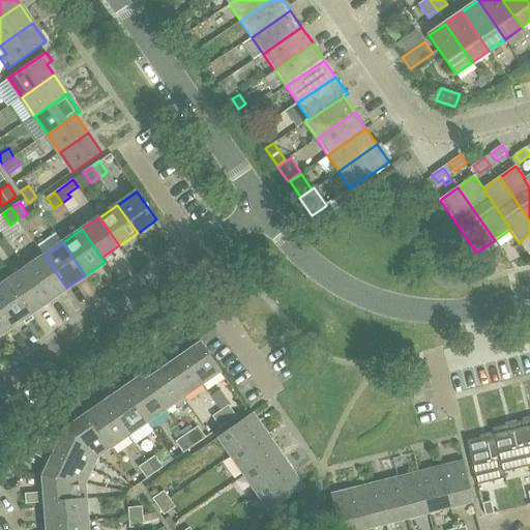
[(45,256),(26,268),(49,300),(66,288),(45,256)]
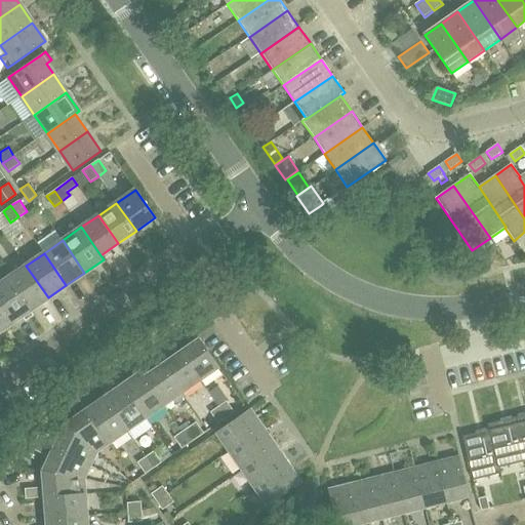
[(30,311),(48,297),(26,266),(8,278),(30,311)]
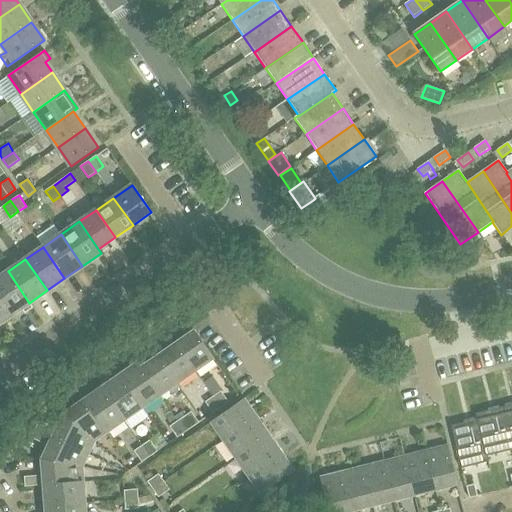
[(33,308),(29,303),(8,271),(0,276),(0,298),(11,315),(21,308),(25,313),(33,308)]
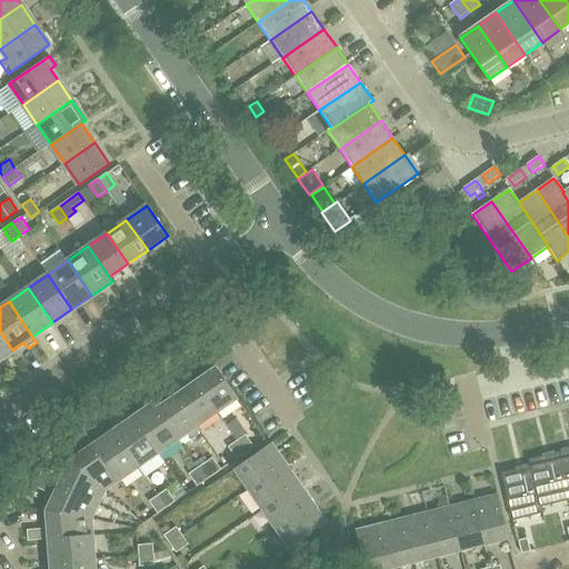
[(0,358),(12,350),(0,331),(0,358)]
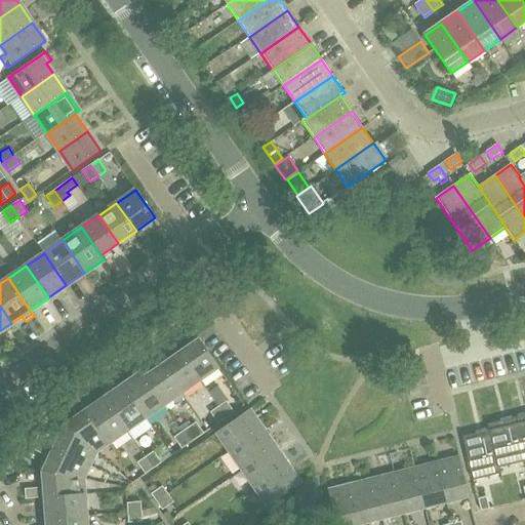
[(200,379),(218,366),(199,338),(198,338),(195,333),(187,339),(190,345),(180,352),(200,379)]
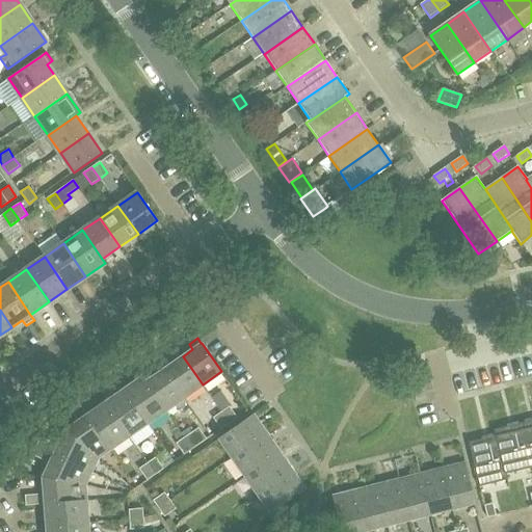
[(164,369),(184,397),(203,384),(183,356),(164,369)]
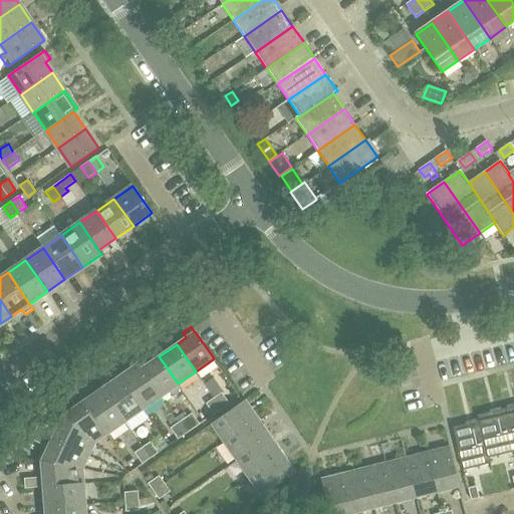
[(178,383),(159,356),(142,368),(160,396),(178,383)]
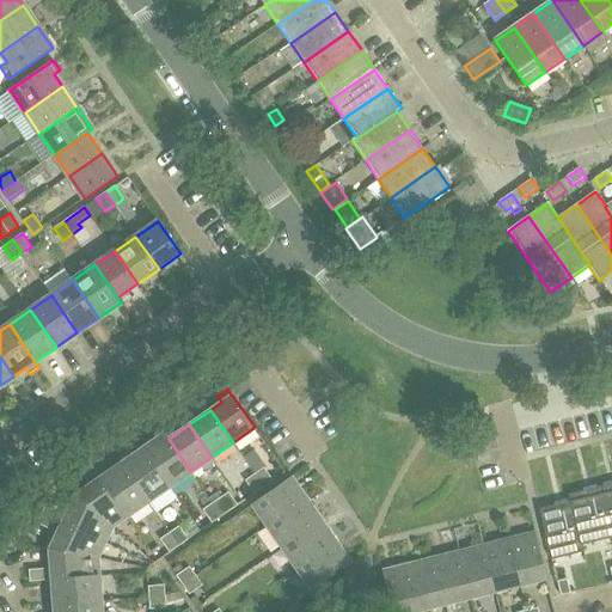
[(190,471),(169,439),(165,434),(144,450),(169,487),(190,471)]
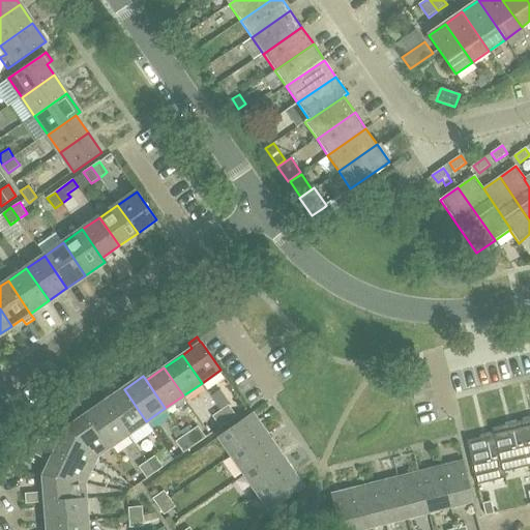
[(106,402),(128,434),(146,421),(124,389),(106,402)]
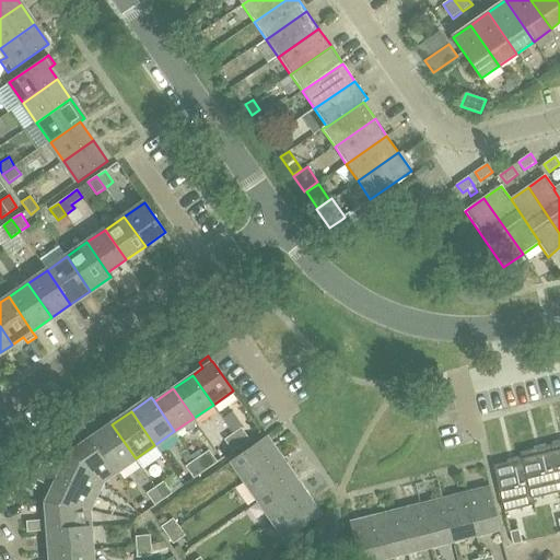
[(80,421),(71,427),(80,439),(88,432),(80,421)]
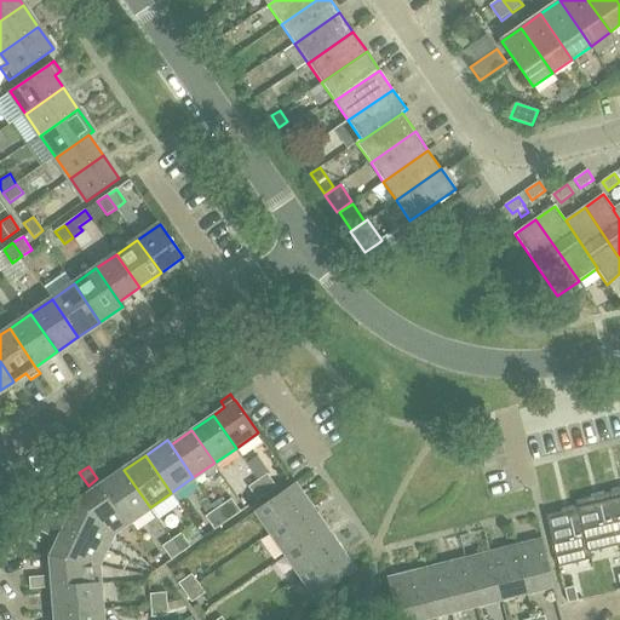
[(102,484),(128,523),(150,507),(124,470),(102,484)]
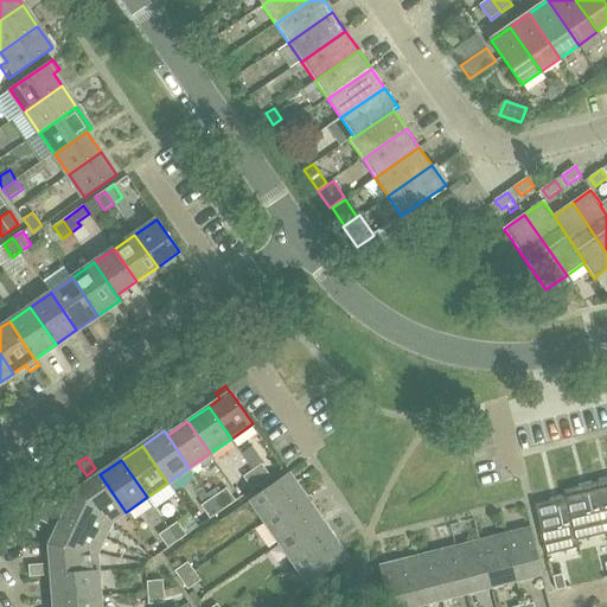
[(250,470),(259,480),(267,474),(260,464),(250,470)]
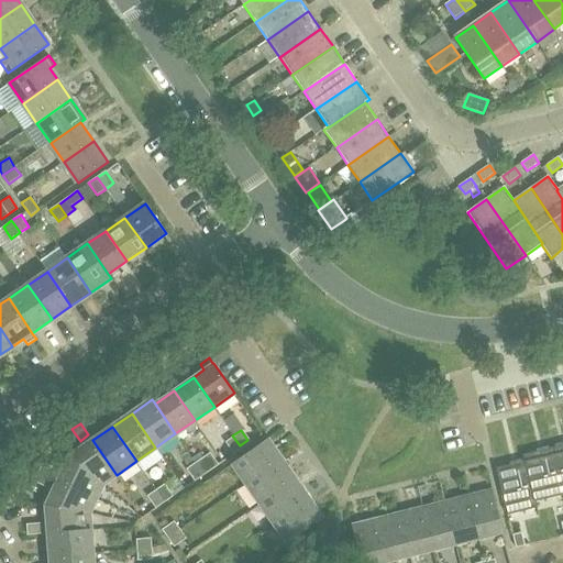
[(231,451),(240,445),(232,435),(224,441),(231,451)]
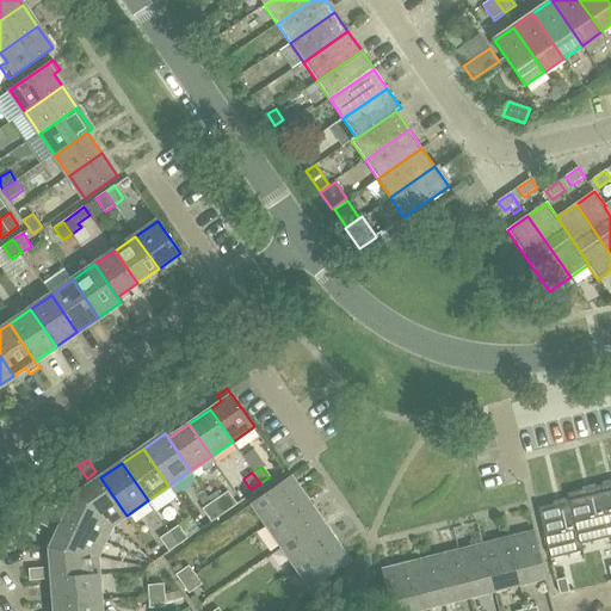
[(267,523),(306,499),(290,476),(252,503),(267,523)]
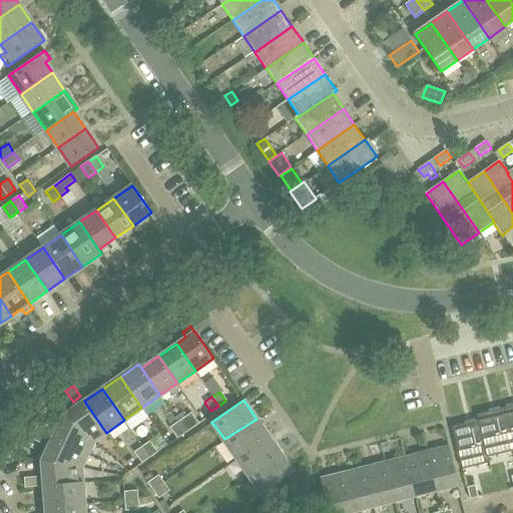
[(63,416),(94,441),(106,433),(84,401),(63,416)]
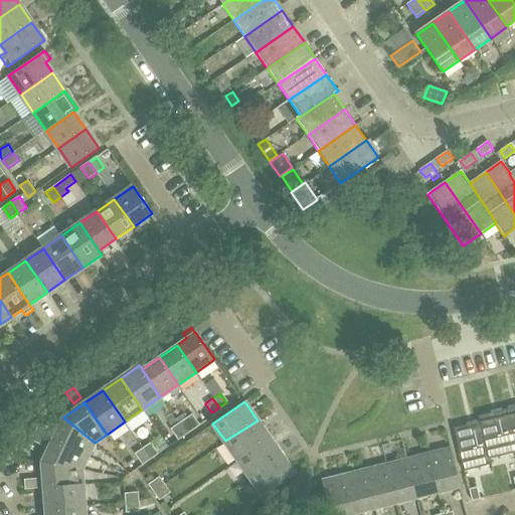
[(514,406),(508,408),(505,409),(514,450),(514,406)]
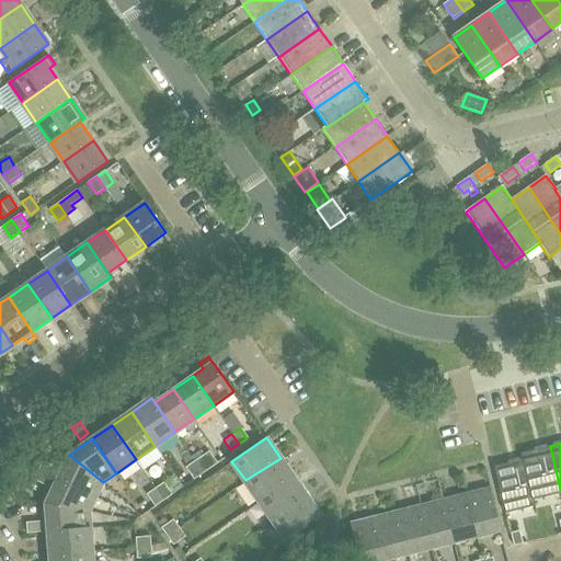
[(535,500),(560,492),(560,490),(550,446),(547,447),(535,449),(521,453),(523,459),(524,459),(534,500),(535,500)]
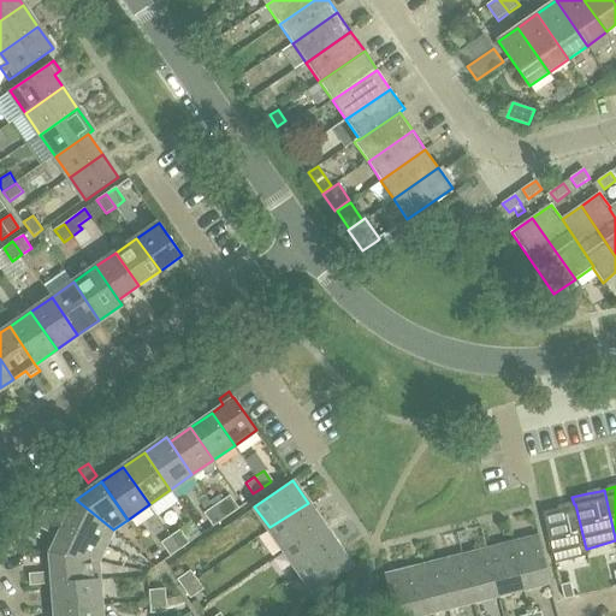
[(113,529),(76,499),(64,526),(105,545),(113,529)]
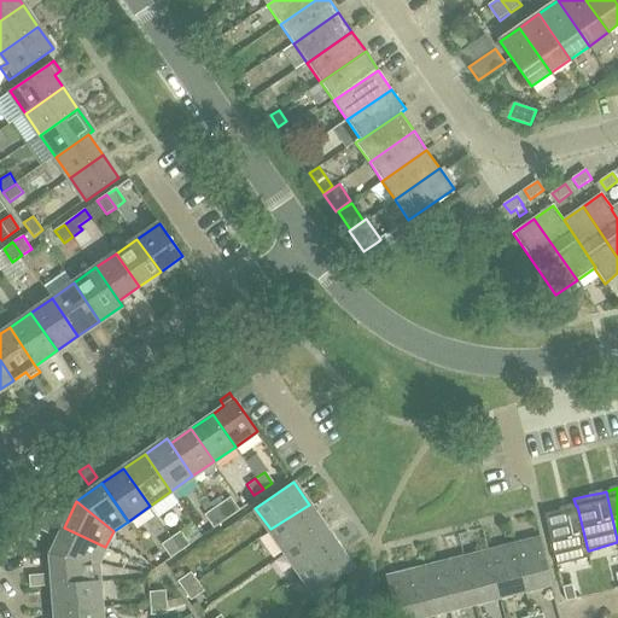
[(225,501),(214,508),(223,522),(233,514),(225,501)]
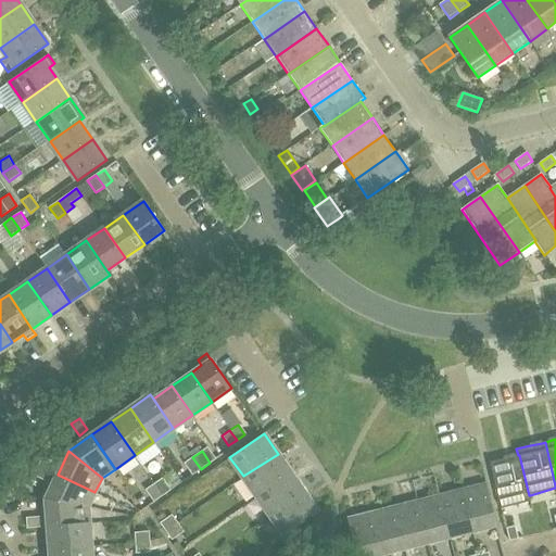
[(291,474),(278,454),(243,476),(256,496),(291,474)]
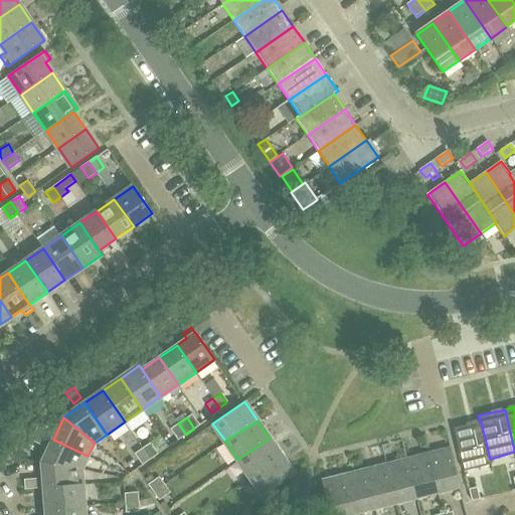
[(454,428),(465,471),(492,464),(491,459),(490,459),(481,421),(480,421),(477,422),(467,425),(454,428)]
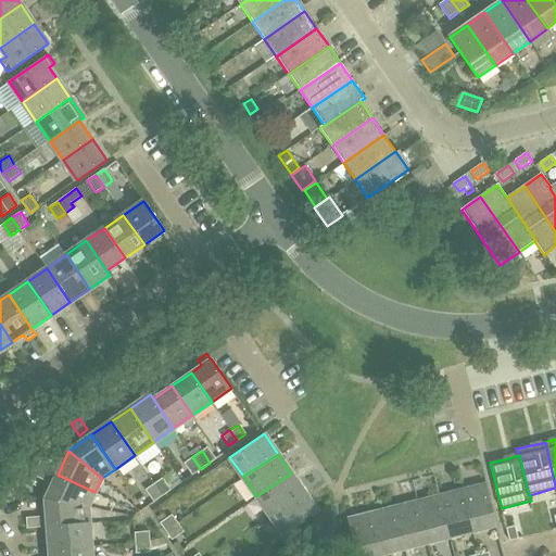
[(42,457),(38,466),(51,472),(55,463),(42,457)]
